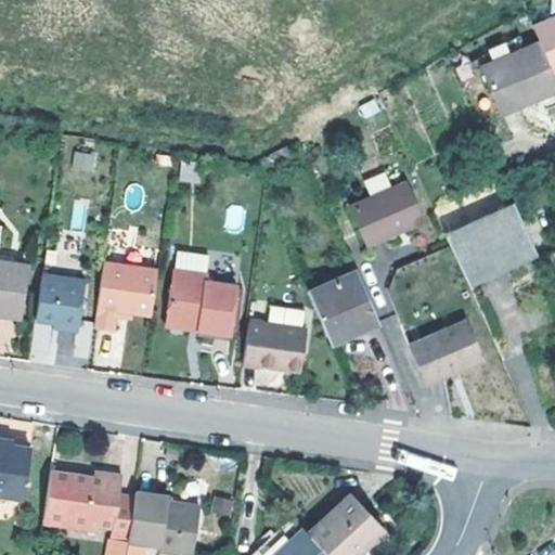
[(554,12),(530,23),(537,38),(550,68),(554,65),(554,12)]
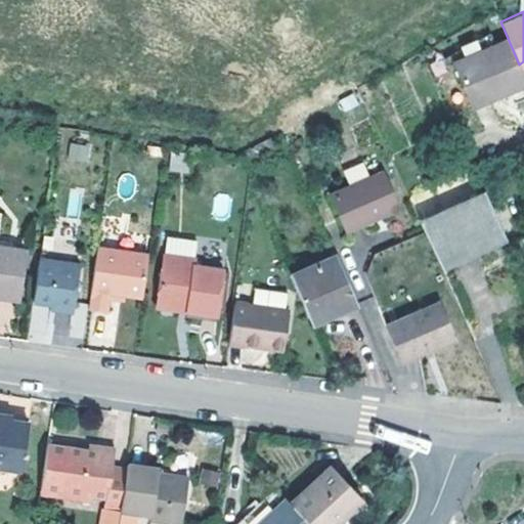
[(490,29),(443,52),(447,61),(452,59),(451,58),(495,41),(490,29)]
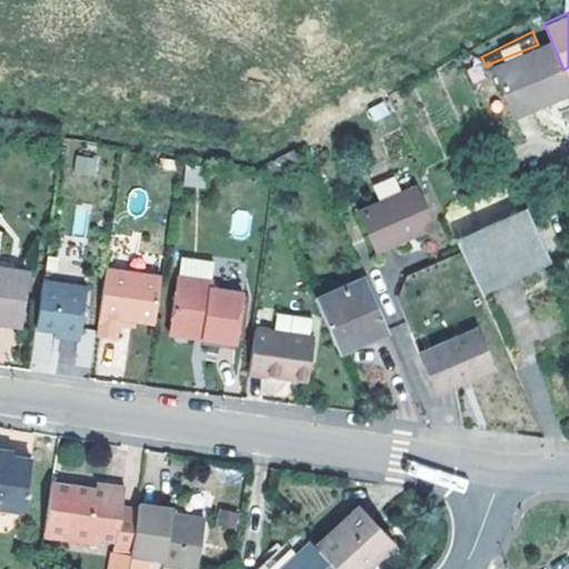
[(538,45),(490,63),(491,65),(509,106),(531,97),(538,93),(541,102),(568,90),(568,83),(563,70),(550,39),(538,45)]
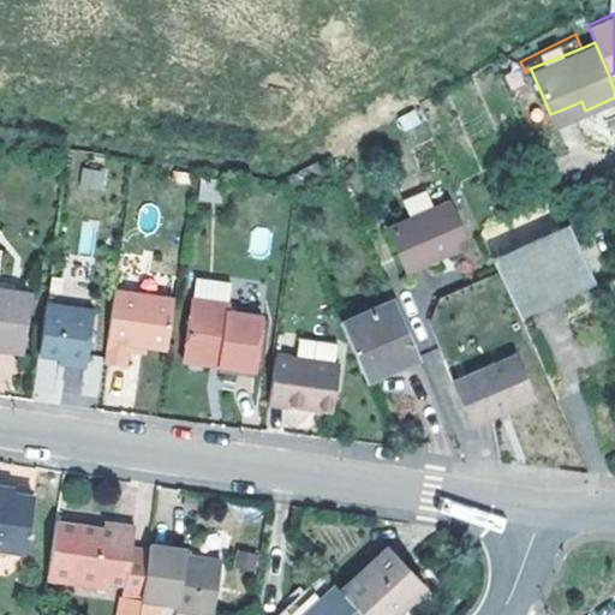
[(574,105),(550,114),(554,124),(585,111),(581,101),(574,105)]
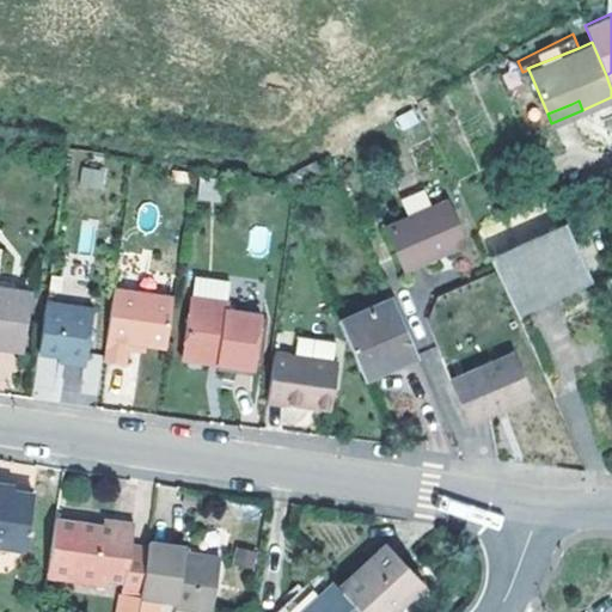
[(108,161),(87,158),(85,173),(105,177),(108,161)]
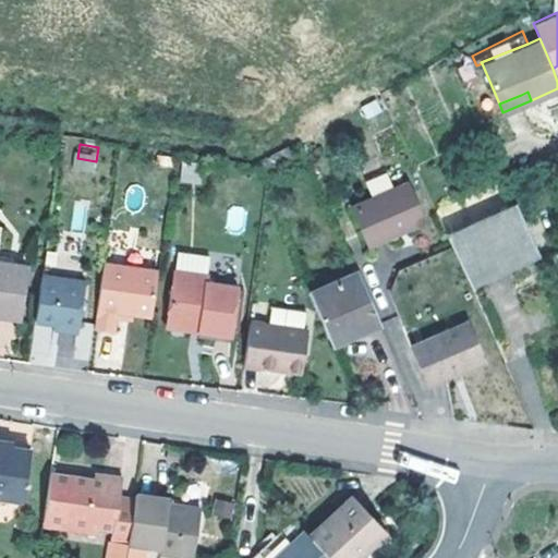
[(368,247),(419,226),(402,187),(392,192),(385,173),(364,183),(372,201),(351,208),(368,247)]
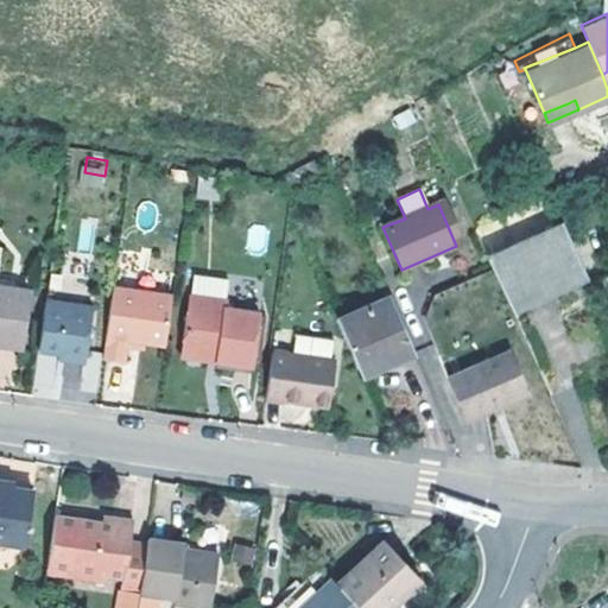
[(219,196),(201,194),(197,213),(216,215),(219,196)]
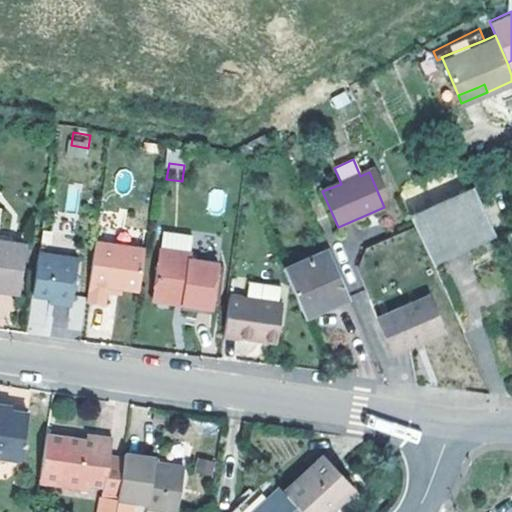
[(79,210),(80,184),(67,184),(66,210),(79,210)]
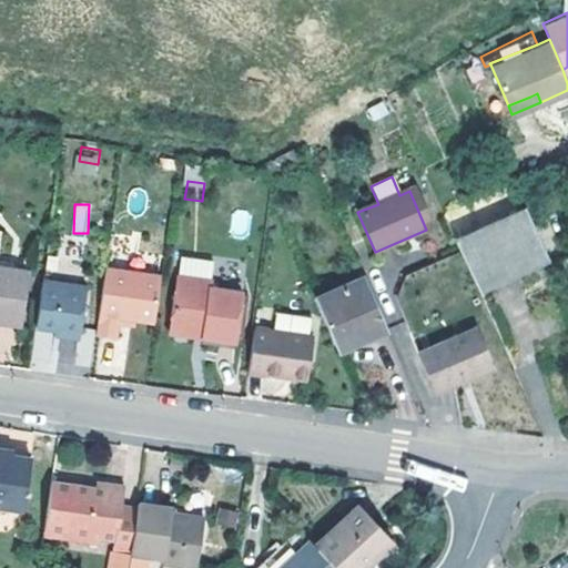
[(525,208),(456,241),(475,281),(505,267),(511,264),(515,272),(548,256),(525,208)]
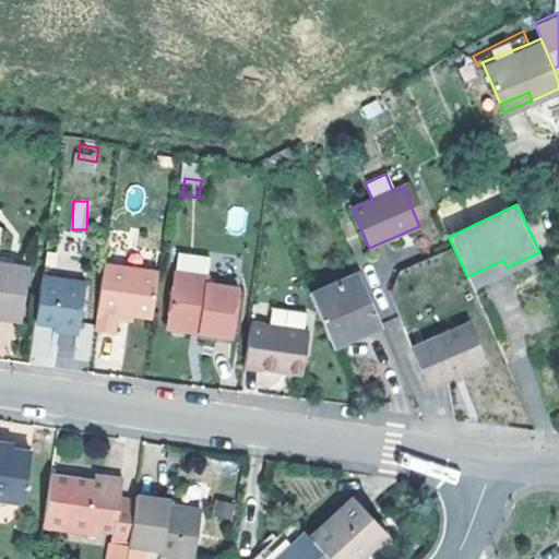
[(200,335),(233,341),(240,292),(207,286),(211,260),(179,256),(169,323),(201,329),(200,335)]
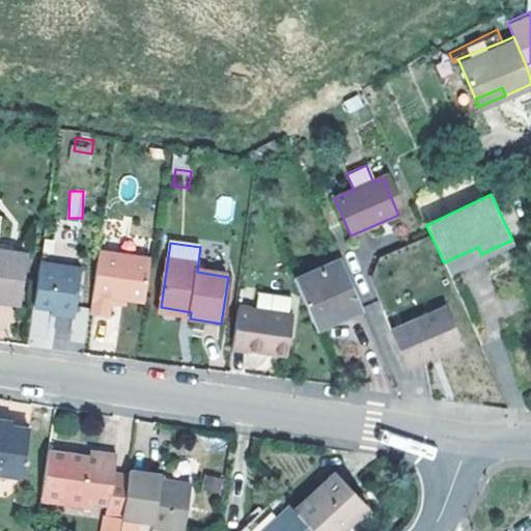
[(3,248),(0,247),(0,299),(19,302),(26,252),(3,248)]
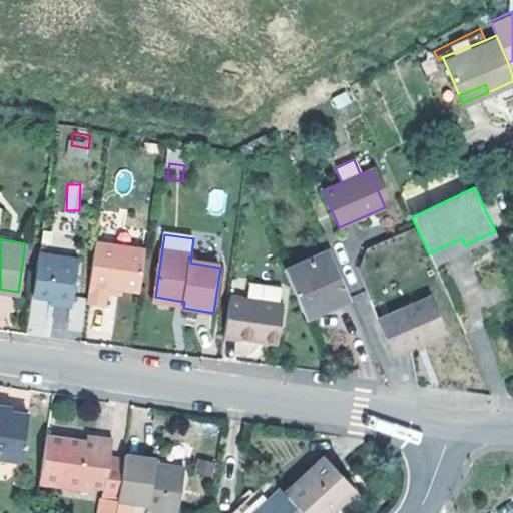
[(433,262),(465,245),(462,238),(456,241),(429,253),(433,262)]
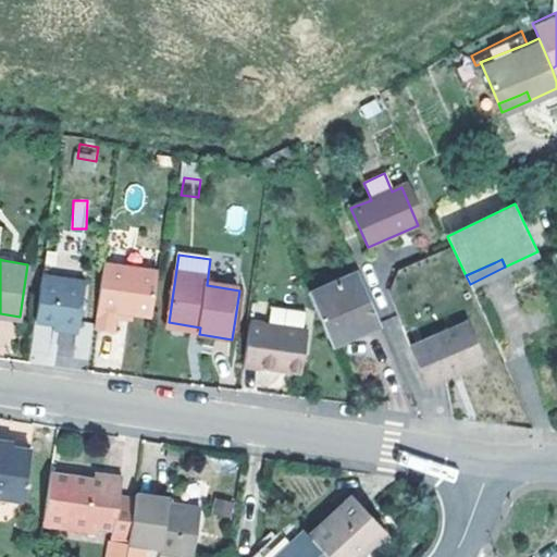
[(45,265),(36,320),(56,322),(59,323),(81,326),(89,273),(45,265)]
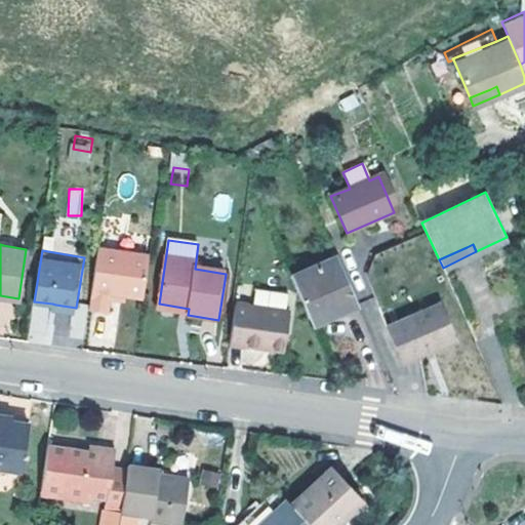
[(113,316),(115,306),(116,296),(120,297),(129,299),(144,301),(150,258),(99,251),(90,312),(113,316)]
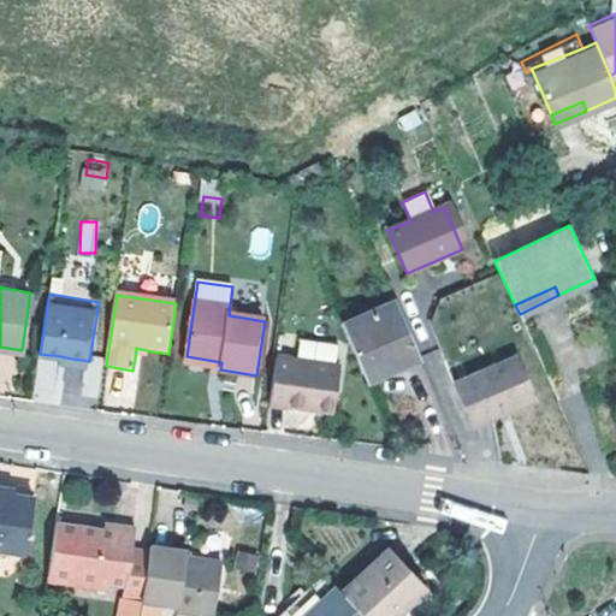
[(394,298),(342,321),(367,380),(420,359),(394,298)]
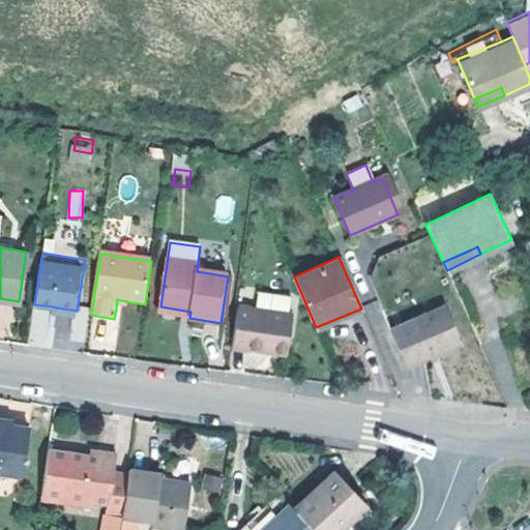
[(275,348),(291,351),(296,318),(293,318),(295,298),(265,294),(263,313),(238,308),(232,349),(274,355),(275,348)]
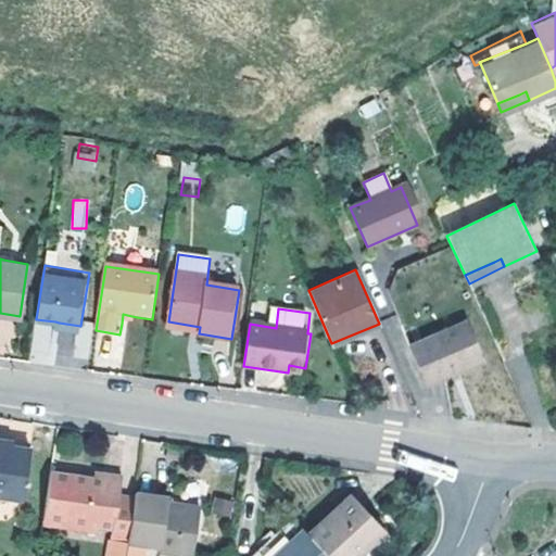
[(123,314),(122,324),(136,326),(137,317),(127,315),(123,314)]
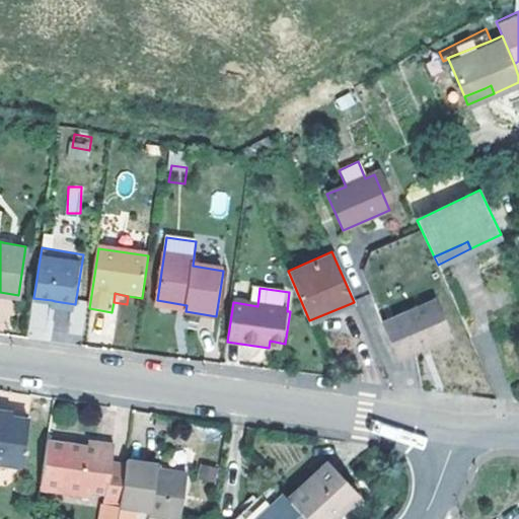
[(382,318),(398,355),(423,344),(448,334),(432,297),(382,318)]
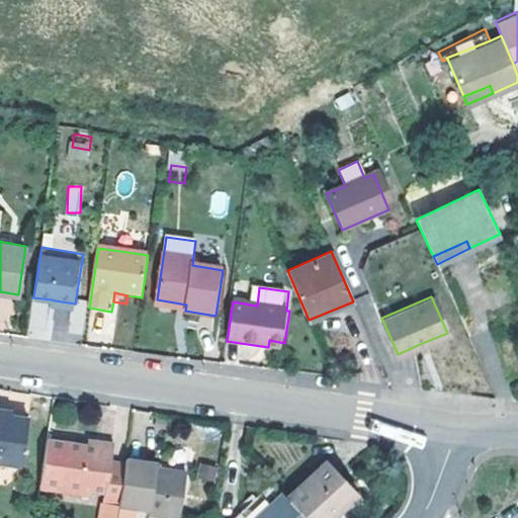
[(55,300),(52,299),(51,307),(74,311),(75,304),(55,300)]
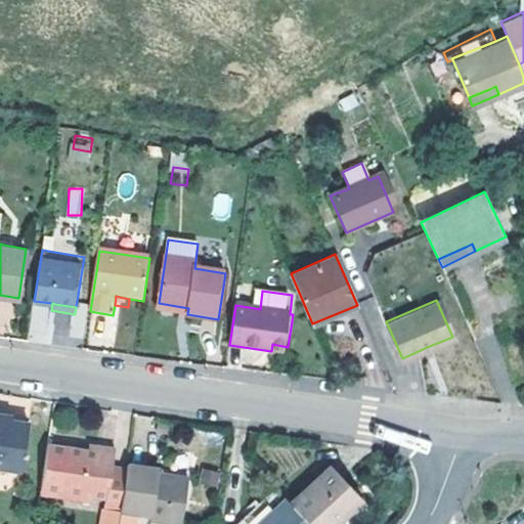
[(158,310),(187,314),(188,308),(159,303),(158,310)]
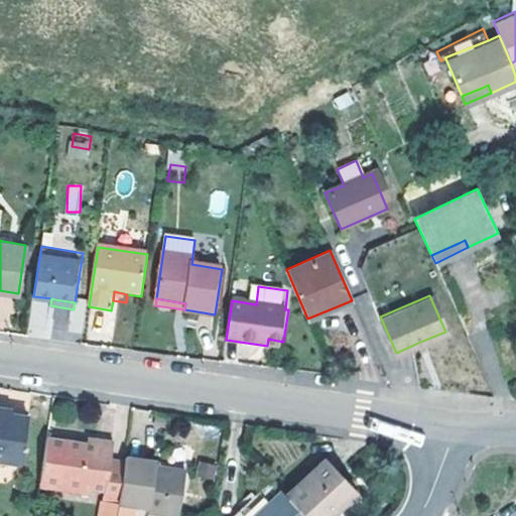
[(214,321),(215,314),(184,309),(183,316),(214,321)]
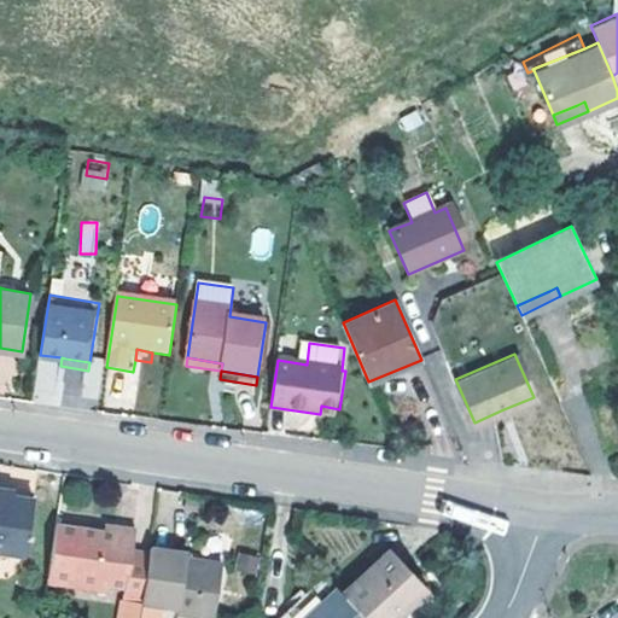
[(321,406),(320,414),(338,418),(339,409),(321,406)]
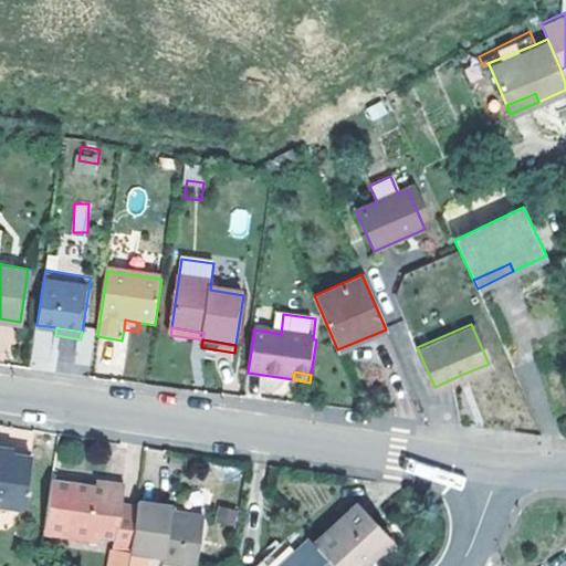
[(0,452),(0,501),(20,504),(28,453),(7,451),(7,454),(0,452)]
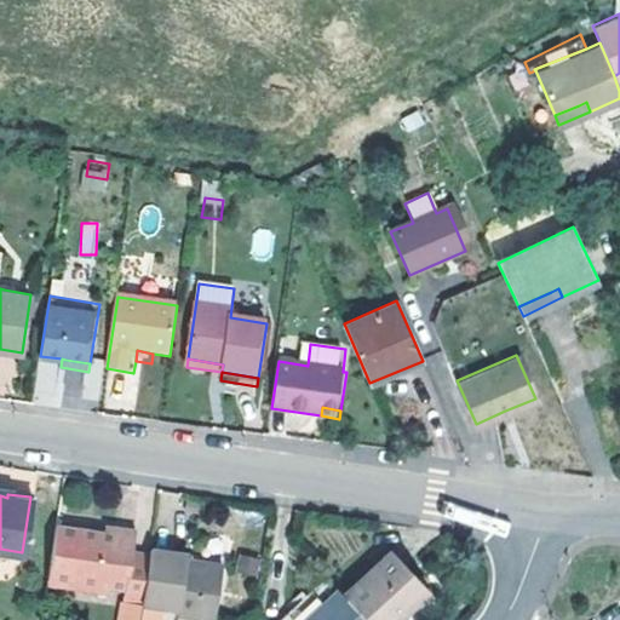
[(46,577),(125,589),(124,602),(141,603),(148,555),(132,552),(135,533),(113,529),(112,535),(105,534),(55,526),(46,577)]
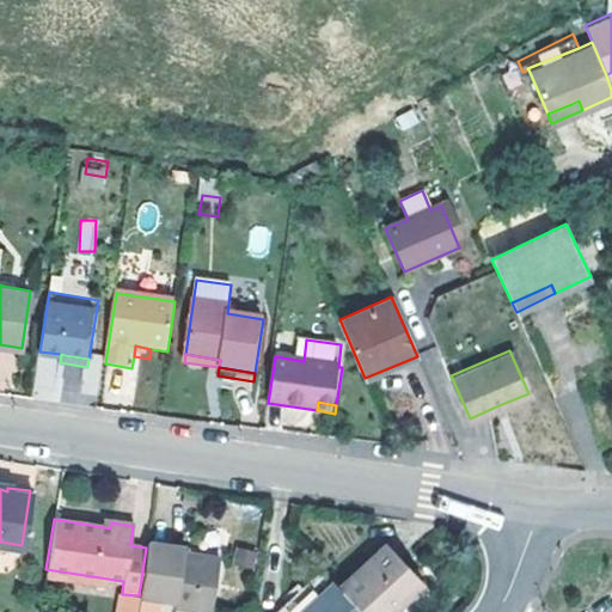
[(184,549),(147,543),(146,548),(139,595),(139,598),(176,603),(175,610),(195,611),(212,611),(220,558),(189,555),(183,554),(184,549)]
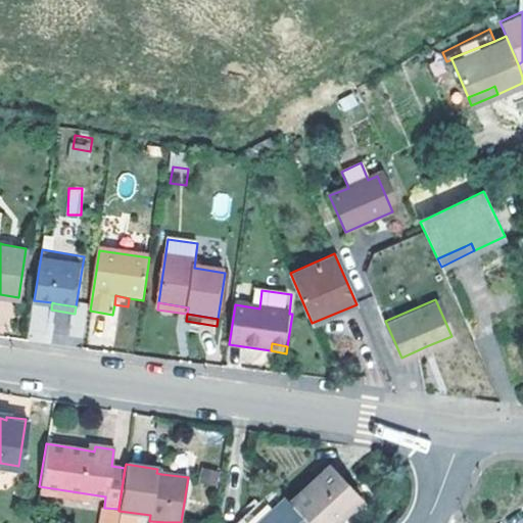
[(337,517),(359,498),(329,466),(287,503),(305,522),(335,522),(333,520),(337,517)]
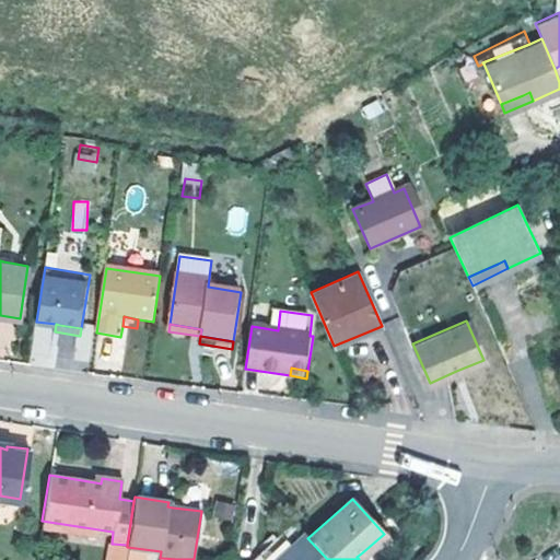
[(217,502),(214,518),(233,521),(235,505),(217,502)]
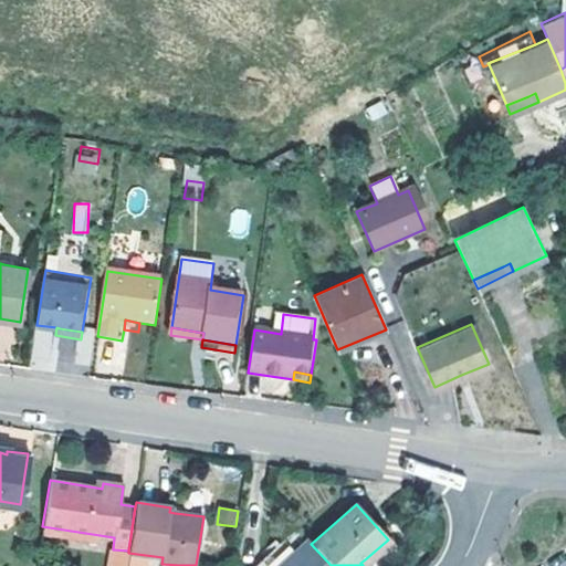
[(331,565),(311,544),(306,540),(276,565),(331,565)]
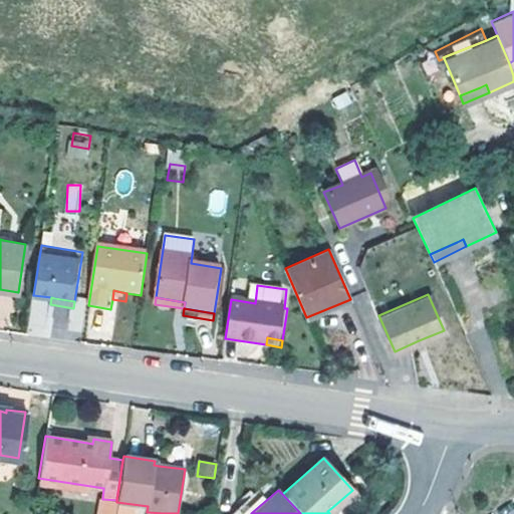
[(327,511),(329,513),(354,492),(352,490),(331,508),(327,511)]
